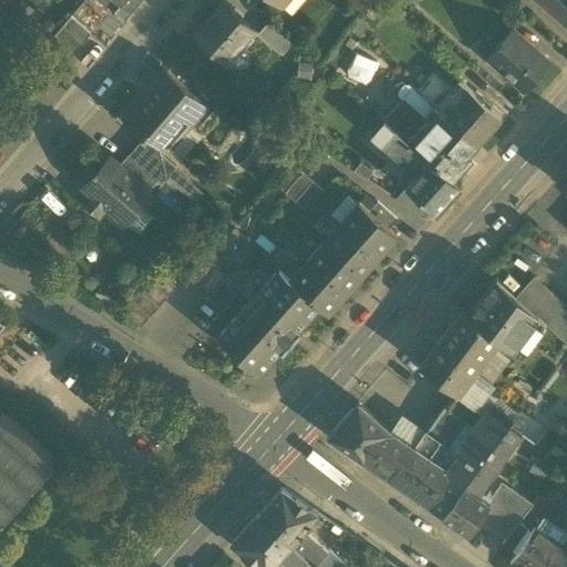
[(115,17),(127,27),(147,3),(141,0),(129,0),(125,5),(115,17)]
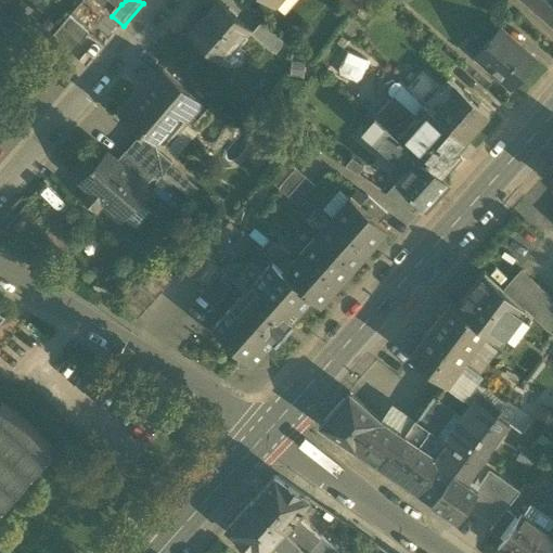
[(525,0),(549,21),(552,16),(552,0),(525,0)]
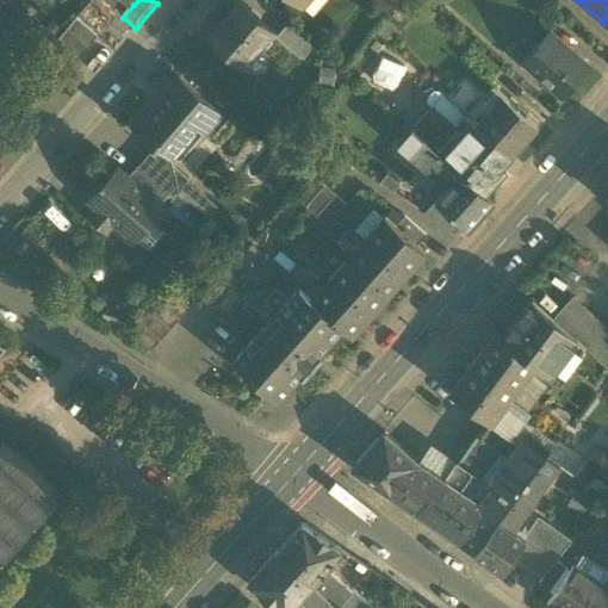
[(211,41),(246,70),(261,51),(262,51),(277,35),(242,5),(211,41)]
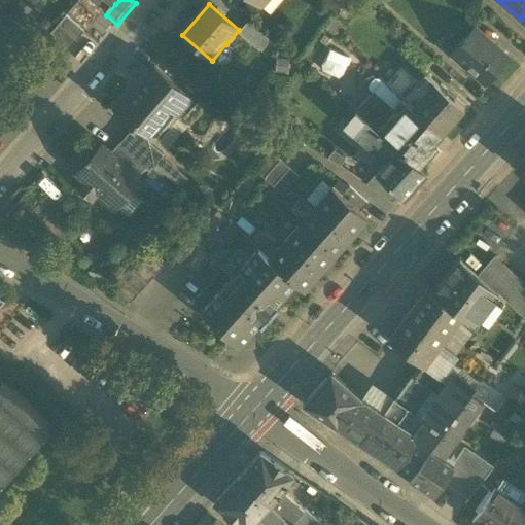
[(66,18),(60,26),(75,39),(82,31),(66,18)]
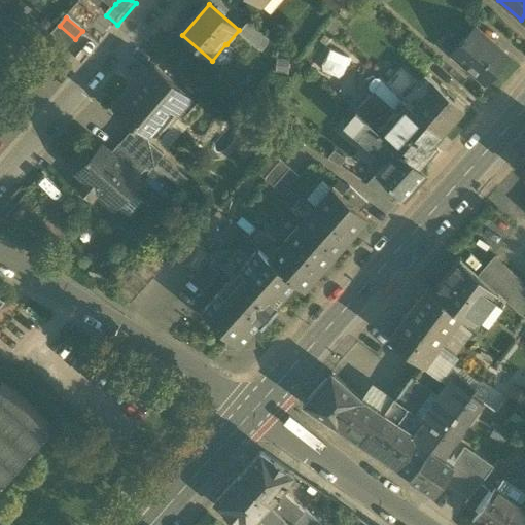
[(241,34),(264,53),(272,42),(250,23),(241,34)]
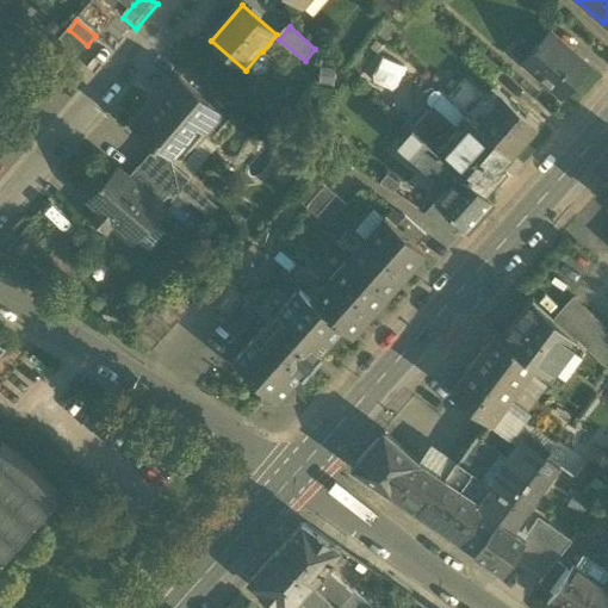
[(78,56),(87,45),(69,30),(60,41),(78,56)]
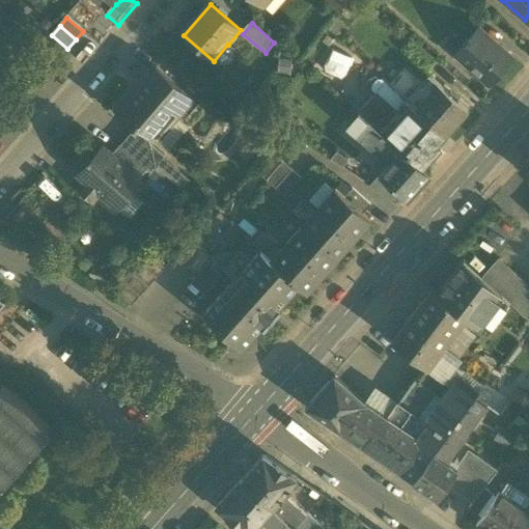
[(456,56),(491,87),(514,60),(480,30),(456,56)]
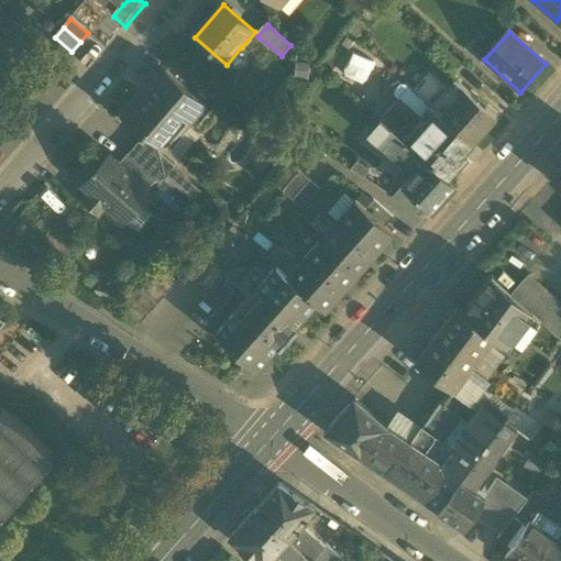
[(63,62),(72,52),(55,37),(46,47),(63,62)]
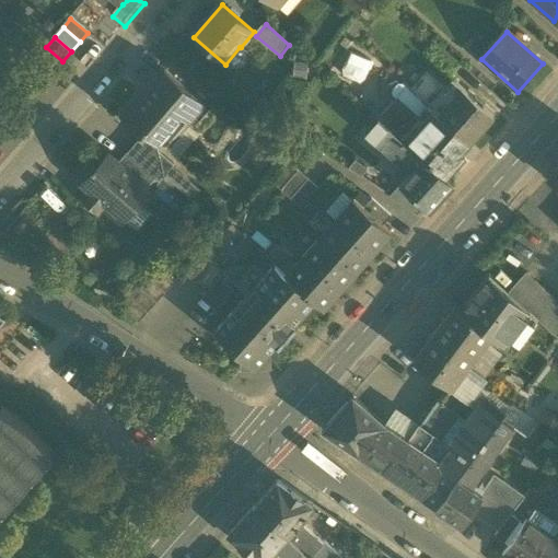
[(363,83),(372,61),(351,53),(343,74),(363,83)]
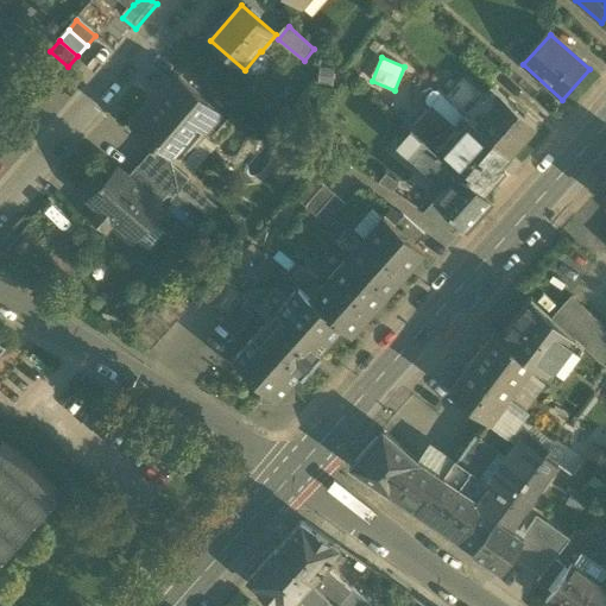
[(178,164),(180,165),(182,163),(178,159),(201,133),(204,136),(223,114),(181,77),(156,107),(153,106),(133,130),(155,147),(153,147),(156,149),(157,151),(159,147),(178,164)]
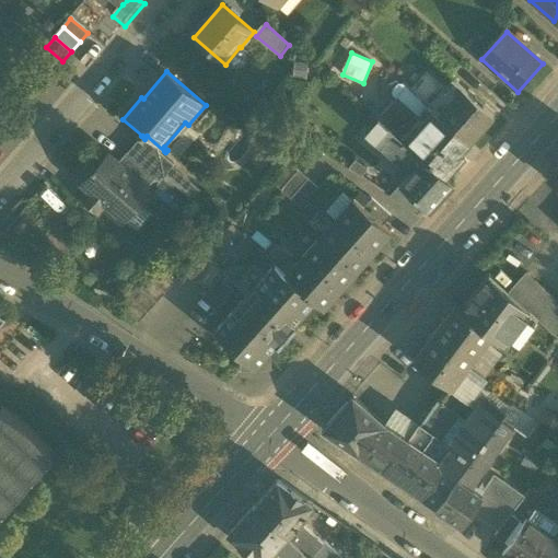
[(430,108),(472,144),(496,117),(454,81),(430,108)]
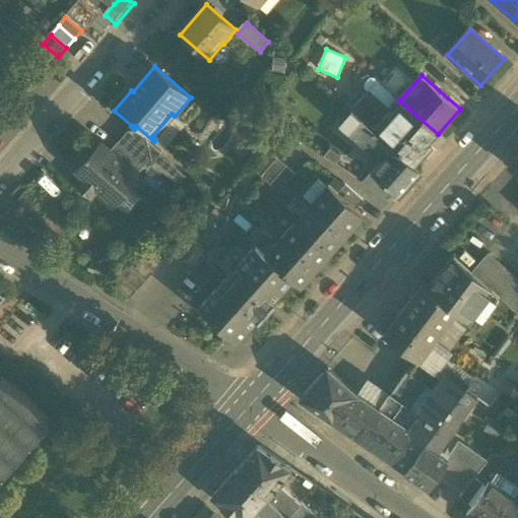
[(361,121),(414,168),(415,167),(433,146),(430,143),(438,134),(399,101),(379,82),(352,113),(361,121)]
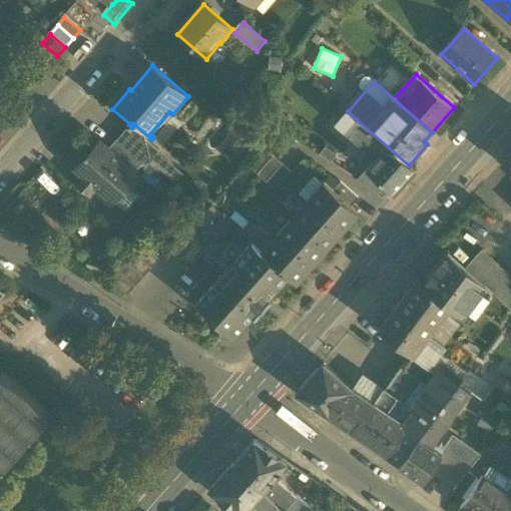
[(338,123),(346,130),(356,119),(348,111),(338,123)]
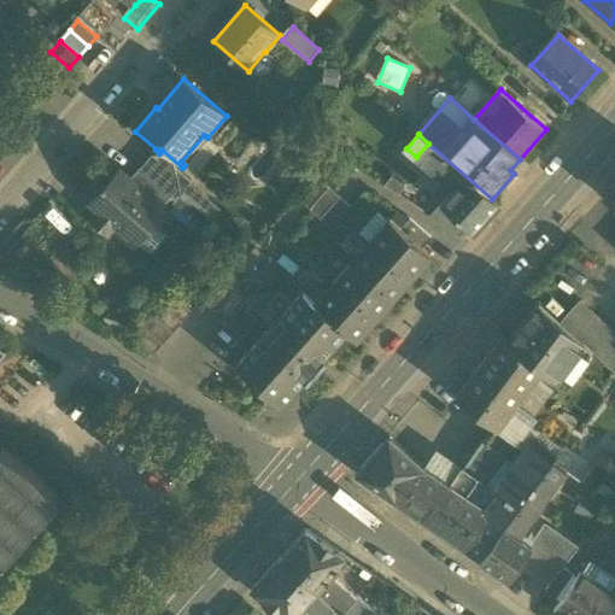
[(181,162),(185,165),(208,138),(204,135),(181,162)]
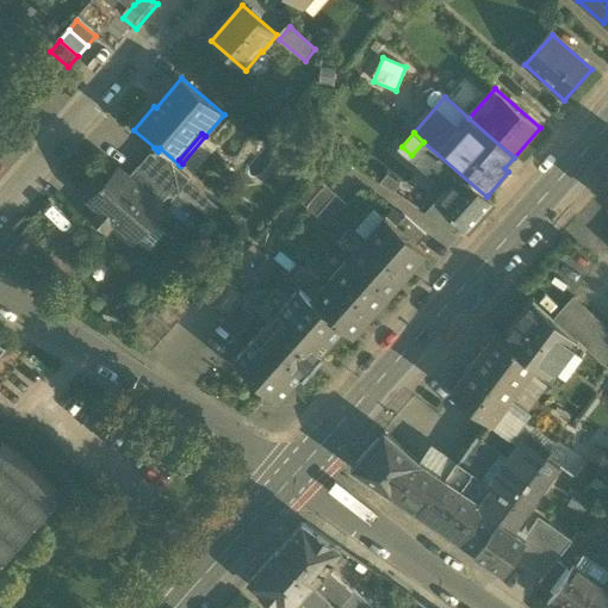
[(218,148),(205,136),(182,163),(194,174),(218,148)]
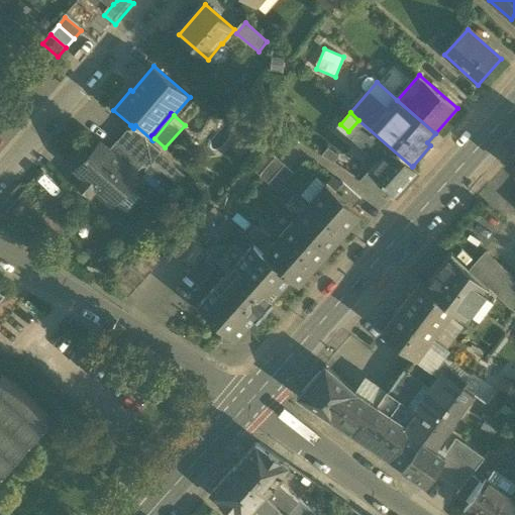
[(255,130),(263,136),(271,126),(264,120),(255,130)]
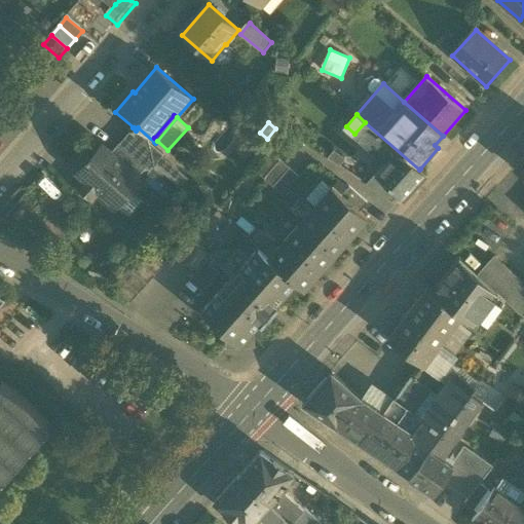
[(402,194),(405,198),(426,175),(420,169),(419,170),(365,122),(354,134),(388,163),(378,174),(402,194)]
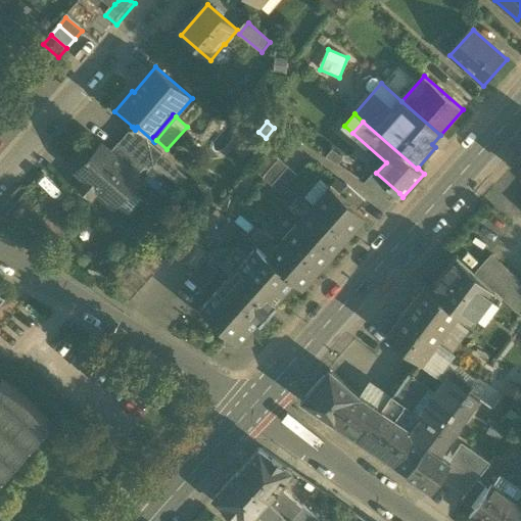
[(151,143),(153,141),(137,127),(135,130),(151,143)]
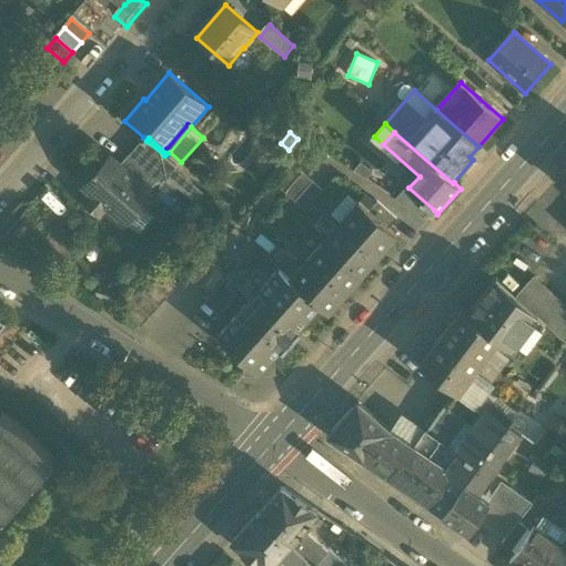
[(145,139),(130,157),(150,173),(164,157),(164,155),(147,141),(145,139)]
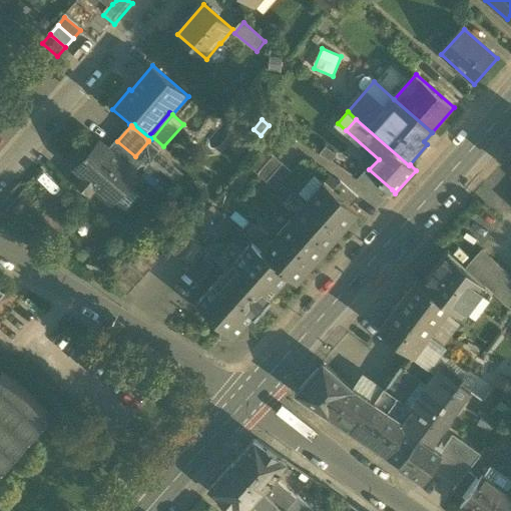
[(144,164),(135,156),(117,141),(109,150),(136,173),(144,164)]
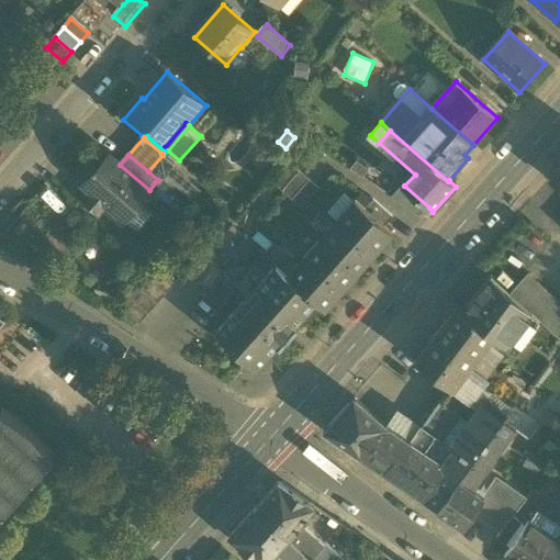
[(108,206),(123,220),(135,205),(141,205),(152,192),(149,190),(120,165),(110,156),(99,169),(98,168),(94,171),(96,172),(84,186),(90,191),(81,201),(99,216),(108,206)]
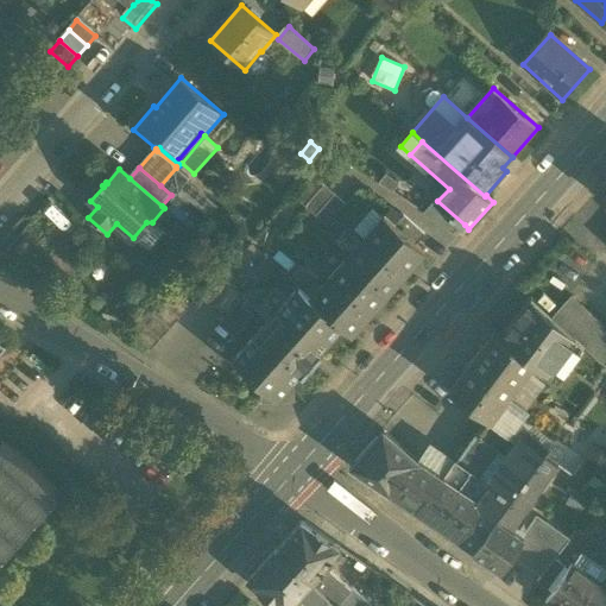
[(296,199),(307,208),(326,187),(315,177),(296,199)]
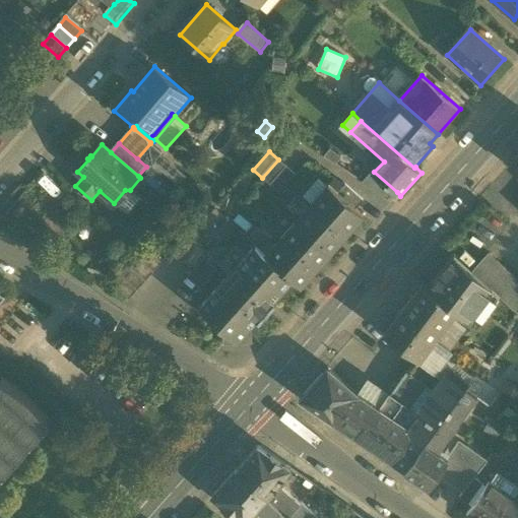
[(287,168),(278,159),(262,178),(271,186),(287,168)]
